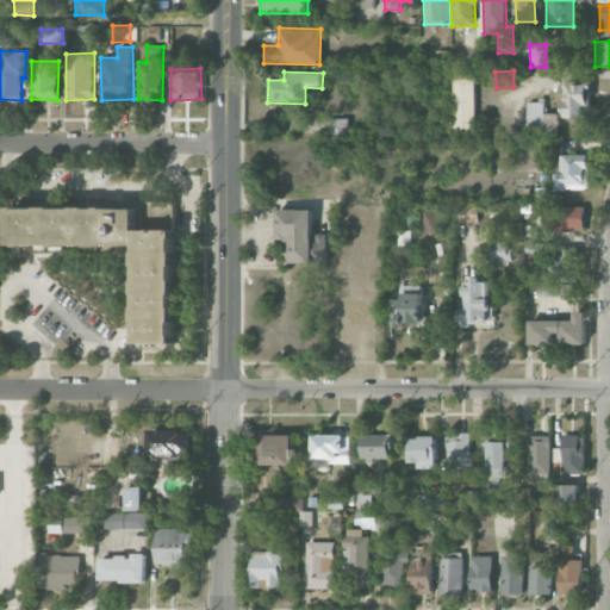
[(474,75),(453,74),(452,131),(473,131),(474,75)]
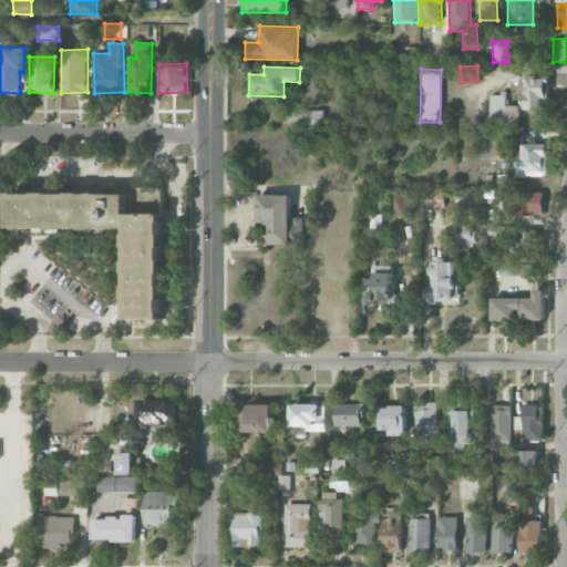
[(548,78),(523,79),(524,109),(549,109),(548,78)]
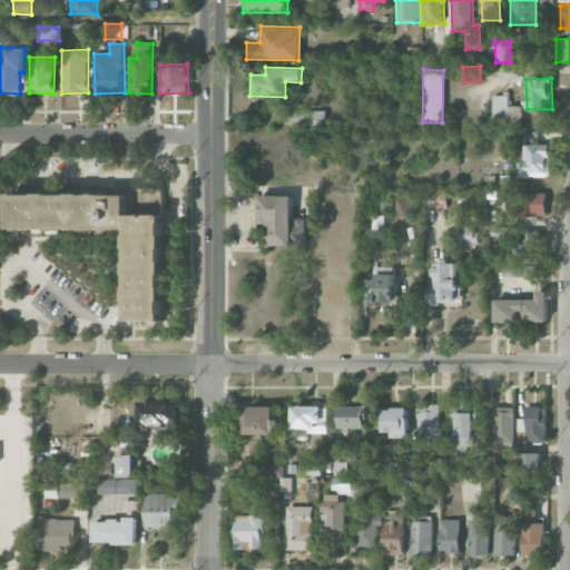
[(509,106),(509,96),(493,95),(493,123),(521,124),(521,107),(509,106)]
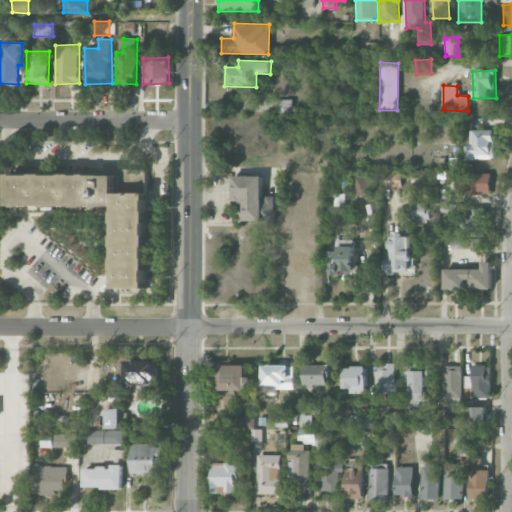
[(470,130),(470,145),(465,145),(466,159),(494,159),(494,130),(470,130)]
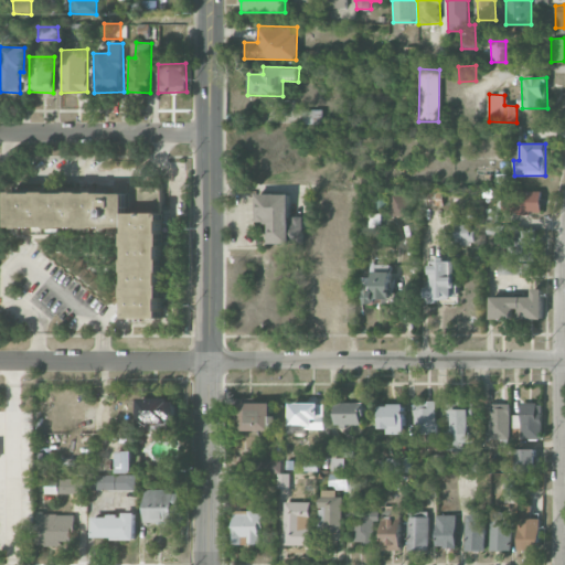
[(424,205),(443,206),(444,192),(424,191),(424,205)]
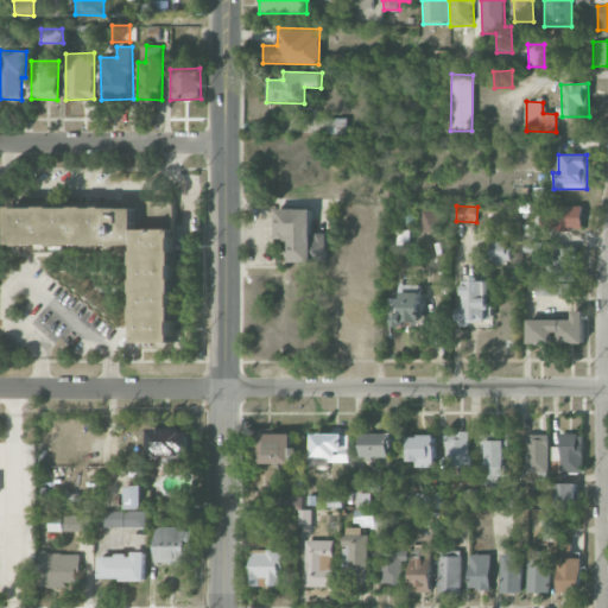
[(582,206),(543,207),(544,230),(583,229),(582,206)]
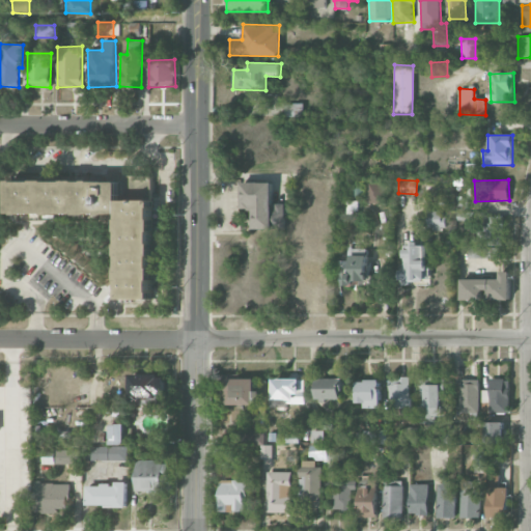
[(154,200),(121,200),(121,180),(10,182),(10,215),(120,214),(120,300),(154,300),(154,200)]
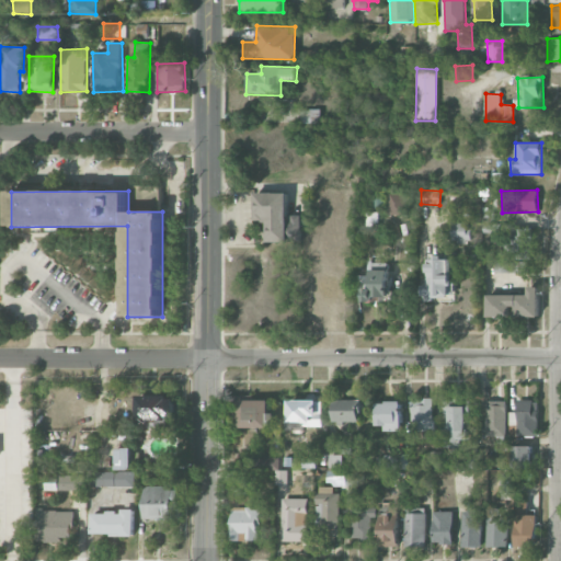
[(301,242),(301,215),(289,215),(289,192),(255,193),(255,220),(266,220),(267,242),(301,242)]
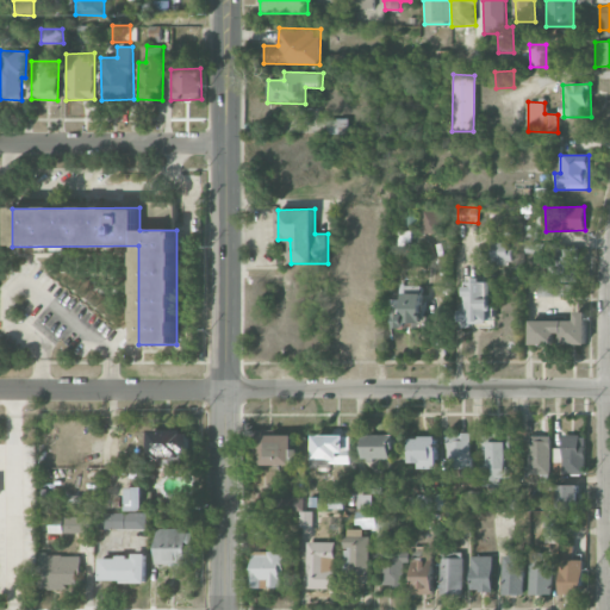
[(423,234),(439,234),(437,211),(422,212),(423,234)]
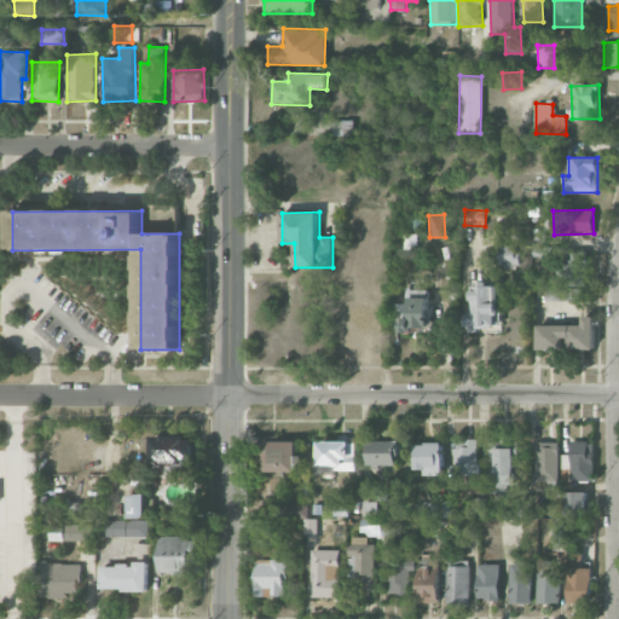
[(519,268),(519,246),(501,246),(499,267),(519,268)]
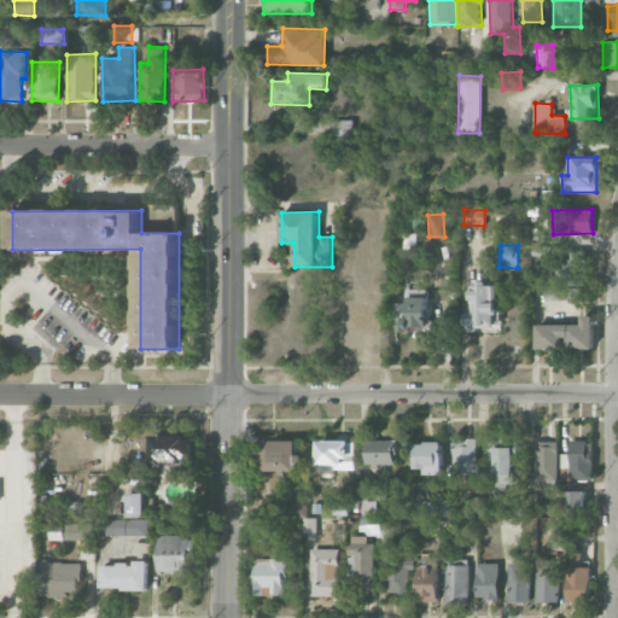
[(586,252),(565,251),(565,285),(586,286),(586,252)]
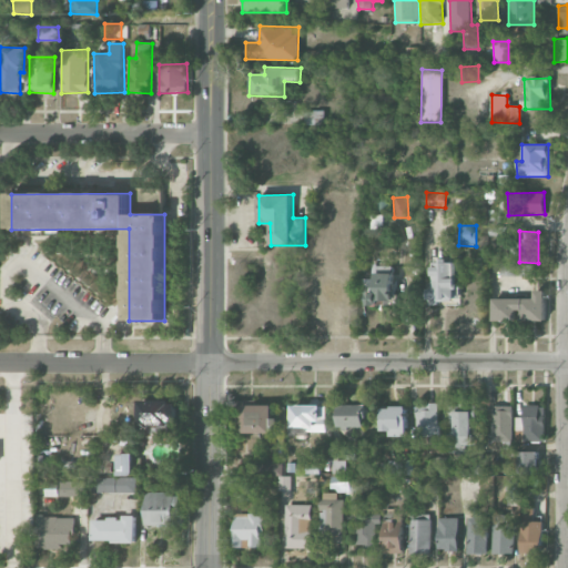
[(459,261),(434,260),(434,301),(458,301),(459,261)]
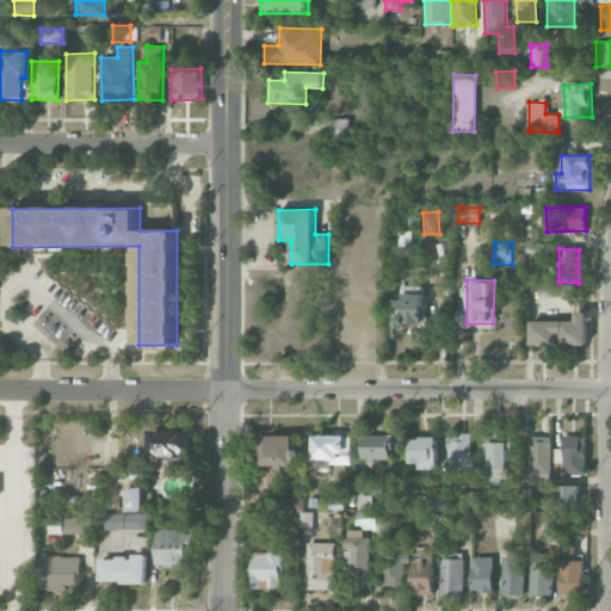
[(538,296),(573,297),(573,284),(539,283),(538,296)]
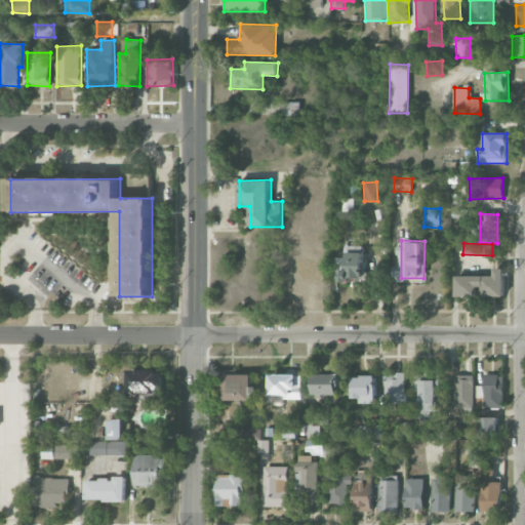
[(347,252),(347,257),(339,257),(340,280),(364,279),(363,252),(347,252)]
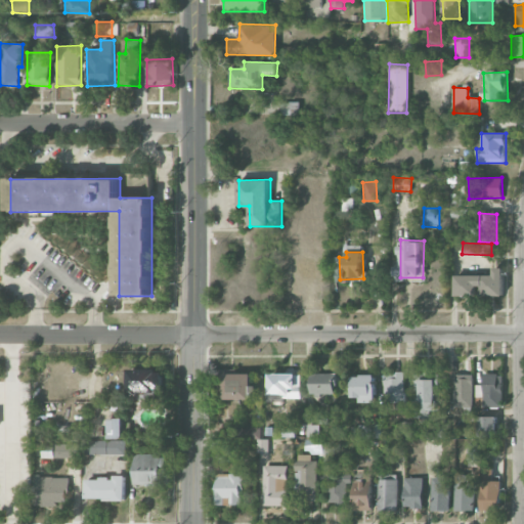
[(454,275),(455,296),(479,296),(504,296),(504,268),(493,268),(493,275),(454,275)]
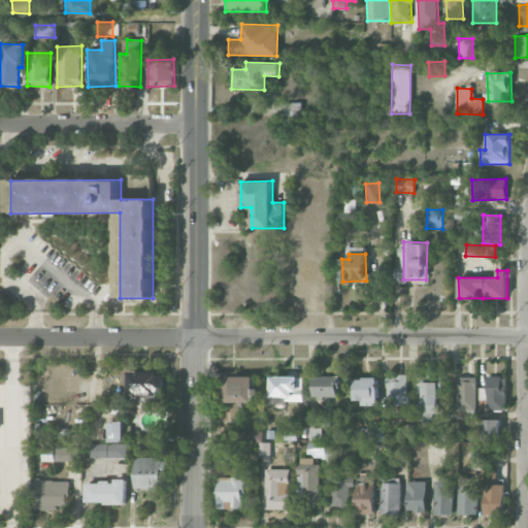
[(130,373),(130,395),(167,394),(166,372),(130,373)]
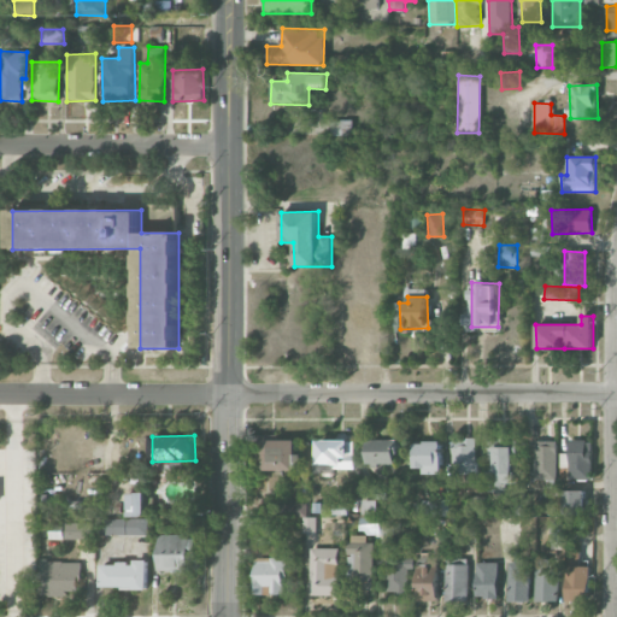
[(477,438),(452,439),(452,474),(479,474),(477,438)]
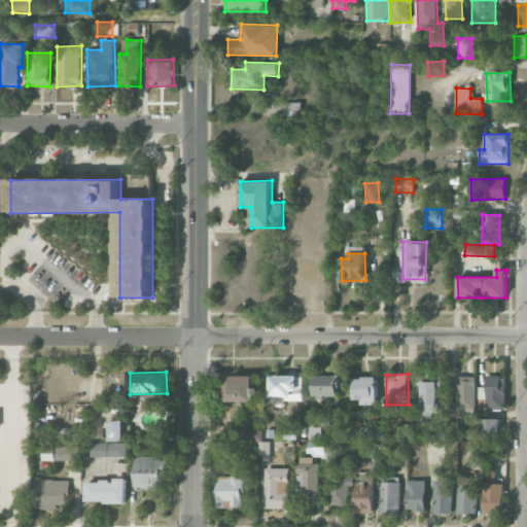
[(224,401),(253,401),(253,376),(224,375),(224,401)]
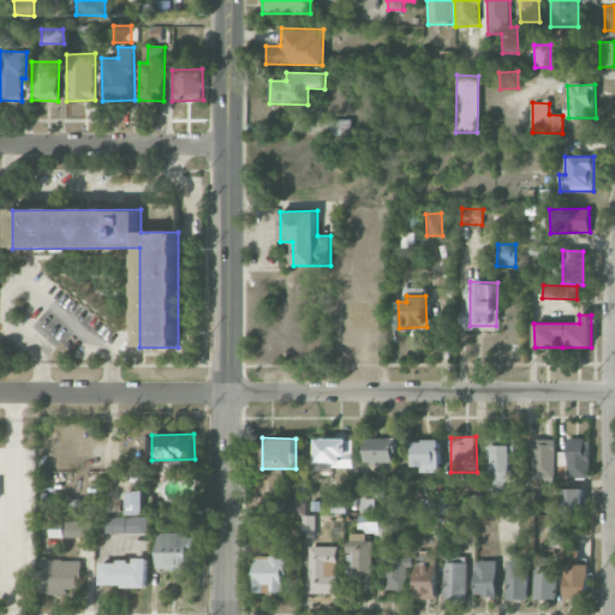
[(353,469),(354,440),(316,439),(316,469),(353,469)]
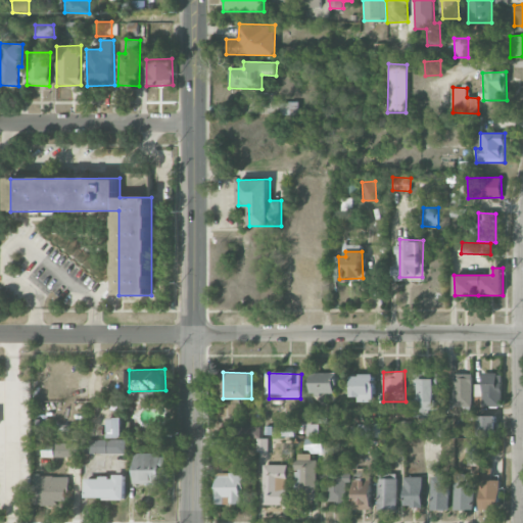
[(338,373),(313,373),(313,392),(338,393),(338,373)]
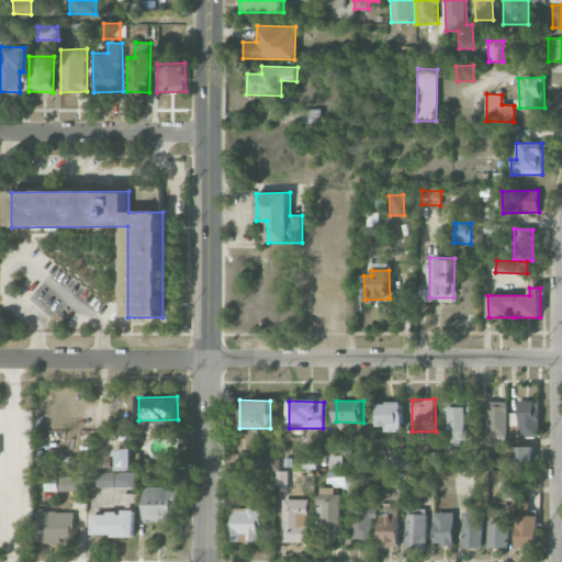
[(486,437),(506,437),(507,402),(486,401),(486,437)]
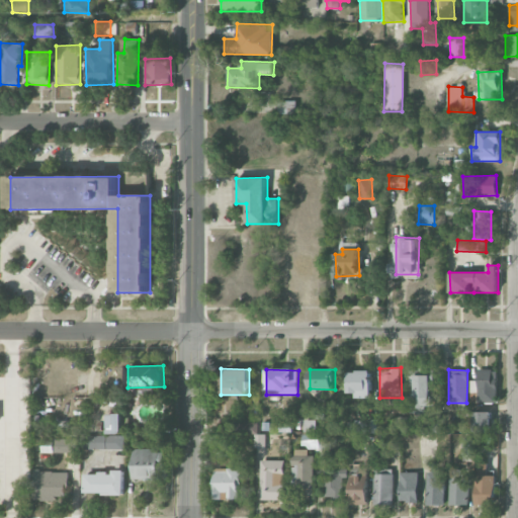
[(497,369),(478,369),(478,380),(470,380),(470,402),(497,403),(497,369)]
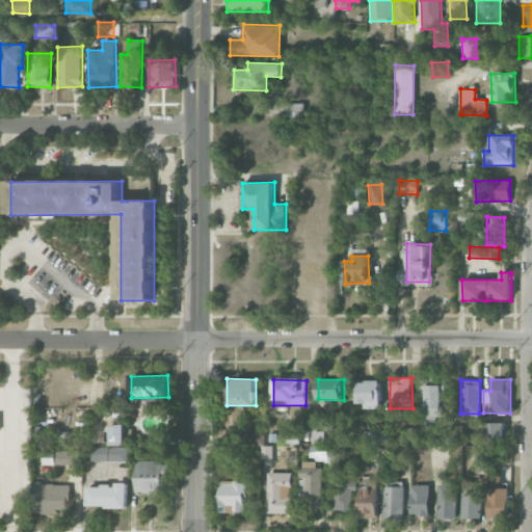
[(357,380),(356,404),(365,404),(365,408),(380,408),(381,381),(357,380)]
